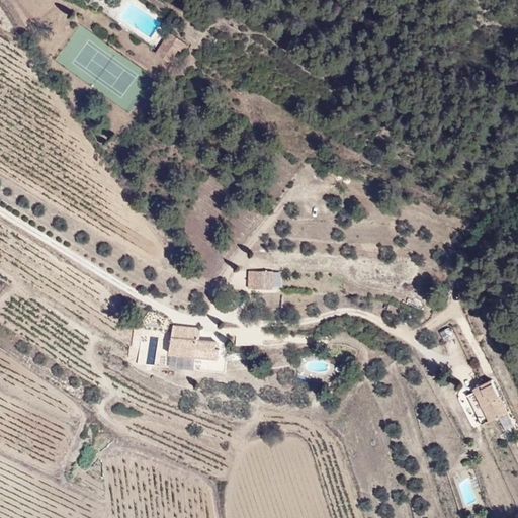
[(229,45),(216,38),(212,46),(225,53),(229,45)]
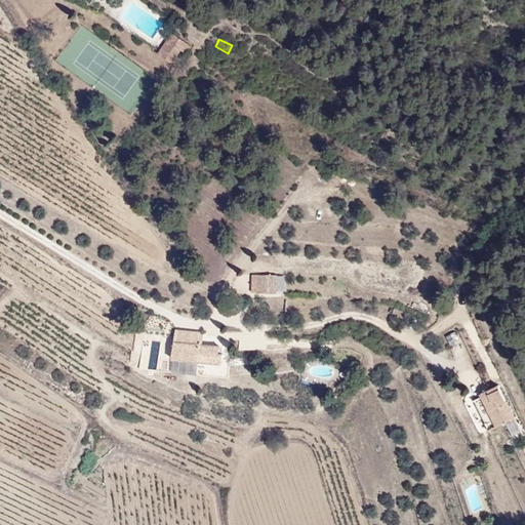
[(164,70),(179,46),(171,41),(157,65),(164,70)]
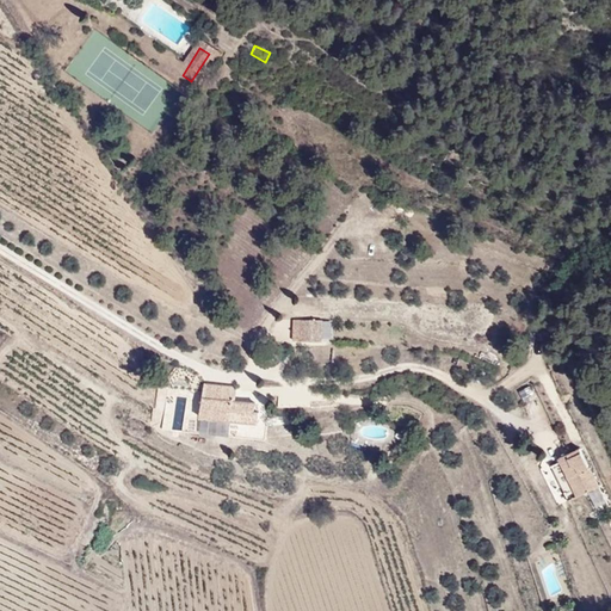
[(314,334),(315,321),(296,320),(294,341),(322,343),(323,334),(314,334)]
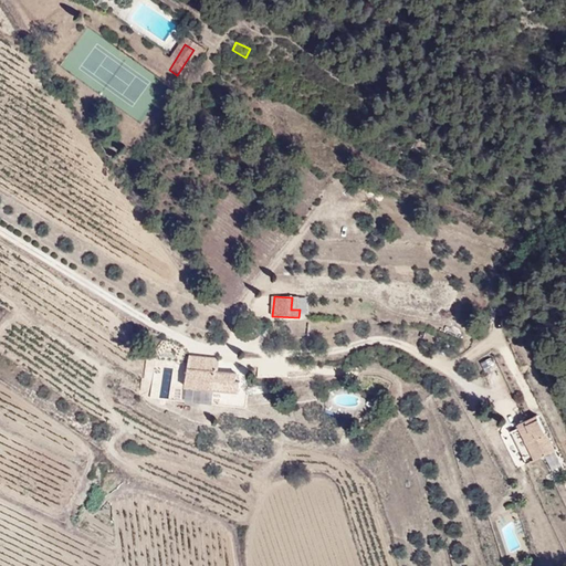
[(300,299),(292,297),(291,310),(300,310),(300,306),(300,299)]
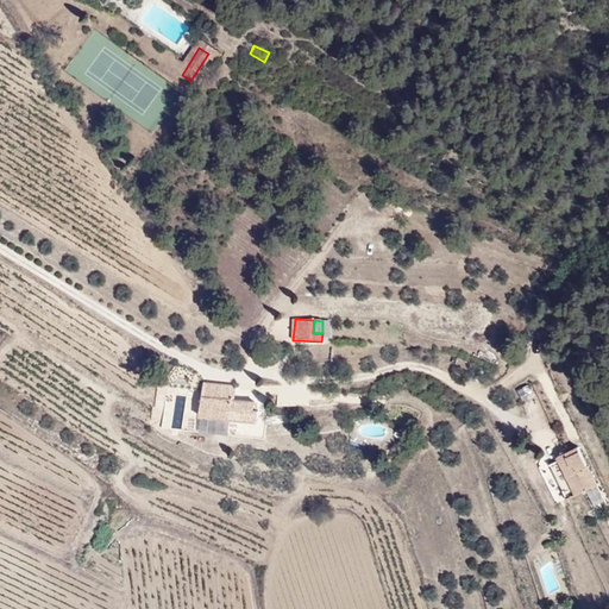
[(225,421),(230,399),(232,399),(234,387),(234,385),(203,382),(199,418),(225,421)]
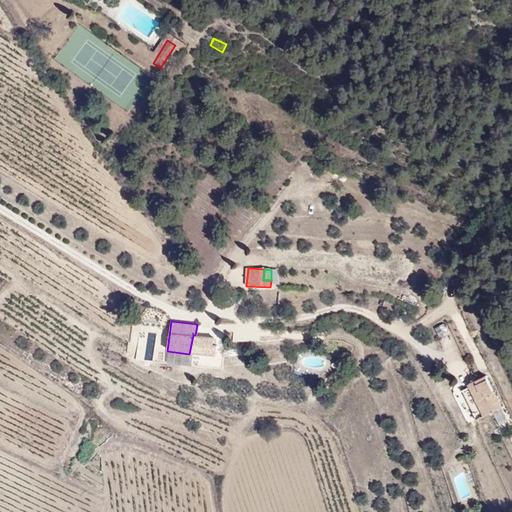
[(445,322),(435,325),(438,337),(449,334),(445,322)]
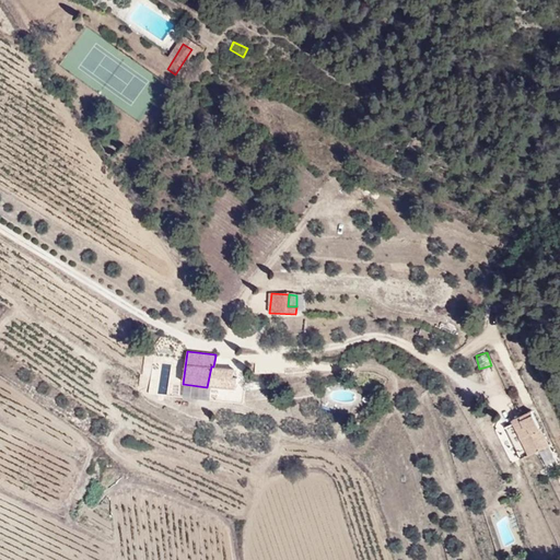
[(233,392),(236,380),(230,378),(233,369),(213,366),(211,366),(207,387),(233,392)]
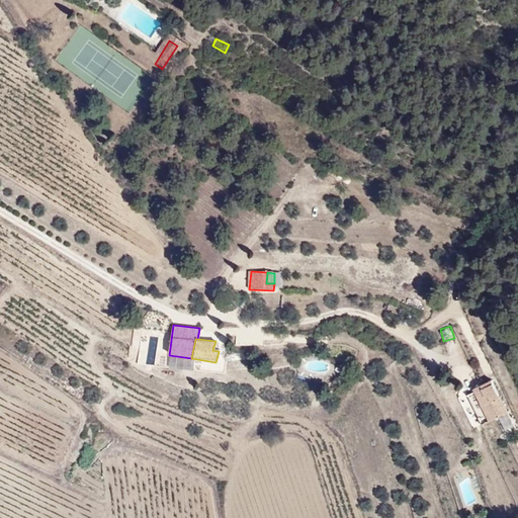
[(344,377),(338,374),(334,380),(341,383),(344,377)]
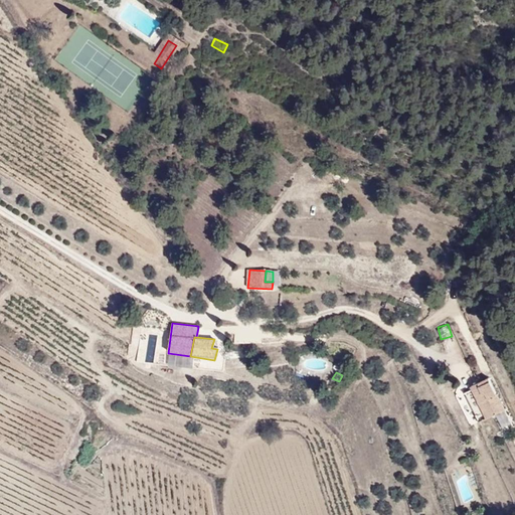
[(501,409),(486,380),(462,392),(477,421),(501,409)]
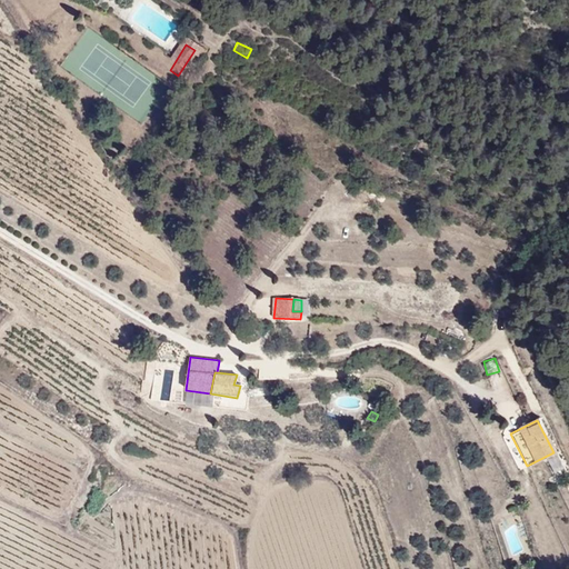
[(557,476),(567,471),(559,453),(548,458),(557,476)]
